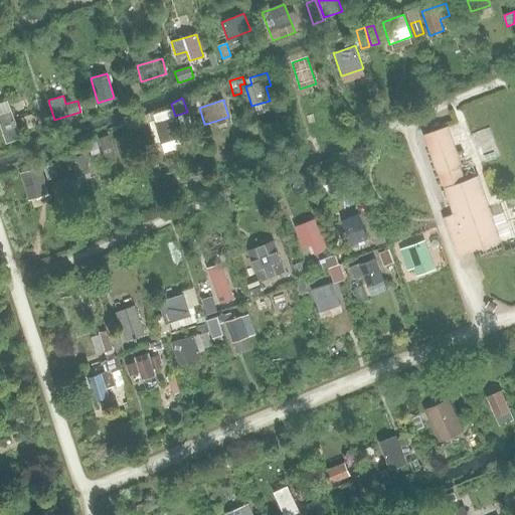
[(0,115),(0,125),(6,144),(21,139),(11,111),(0,115)]
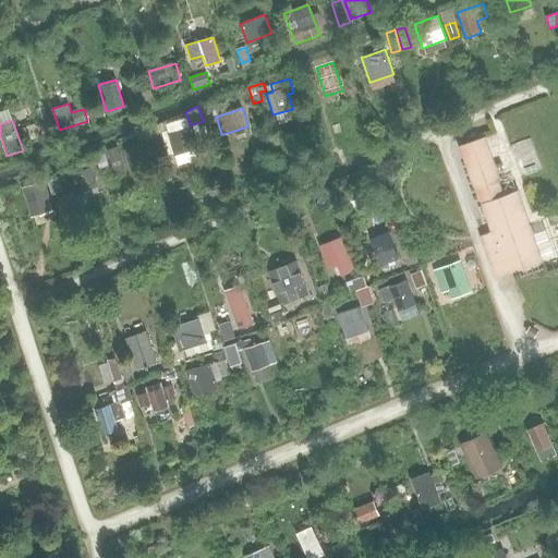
[(49,121),(39,123),(47,147),(57,144),(49,121)]
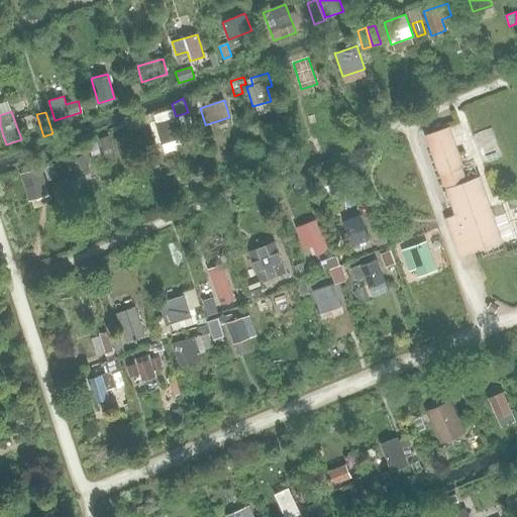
[(35,128),(31,116),(21,119),(25,132),(35,128)]
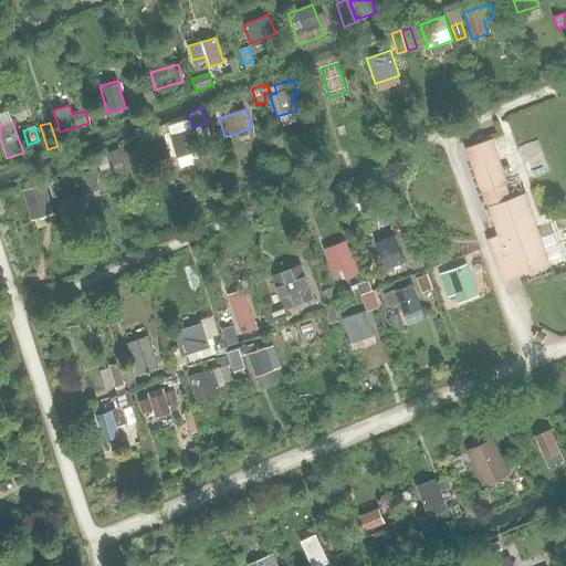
[(195,129),(170,136),(177,157),(201,150),(195,129)]
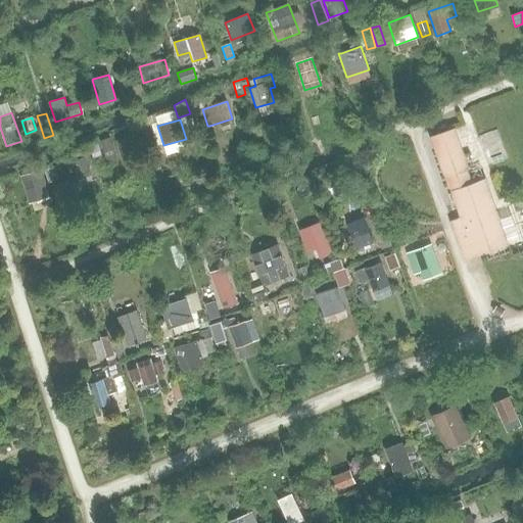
[(469,167),(456,129),(430,137),(443,176),(445,175),(467,168),(469,167)]
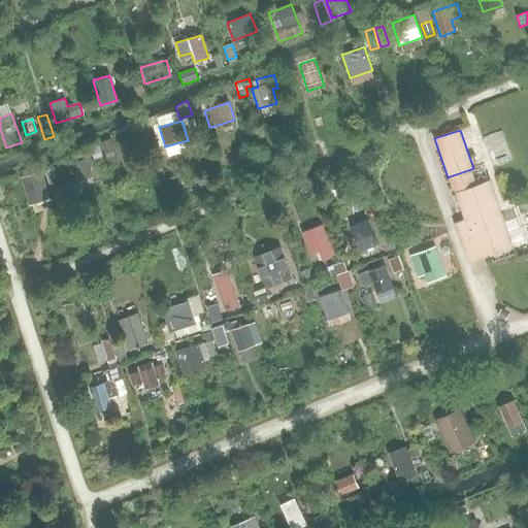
[(138,164),(131,139),(118,143),(126,168),(138,164)]
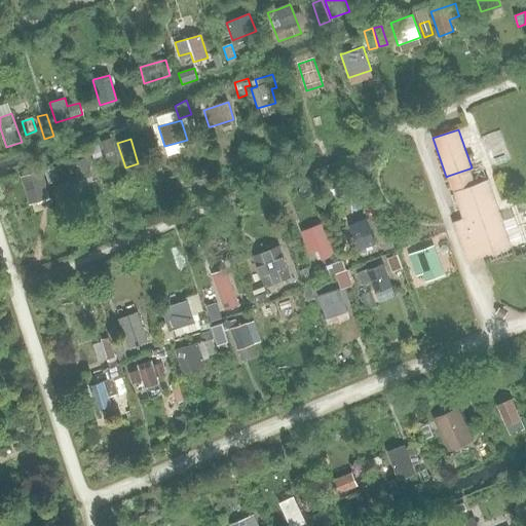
[(85,158),(67,164),(70,173),(74,172),(78,182),(91,177),(85,158)]
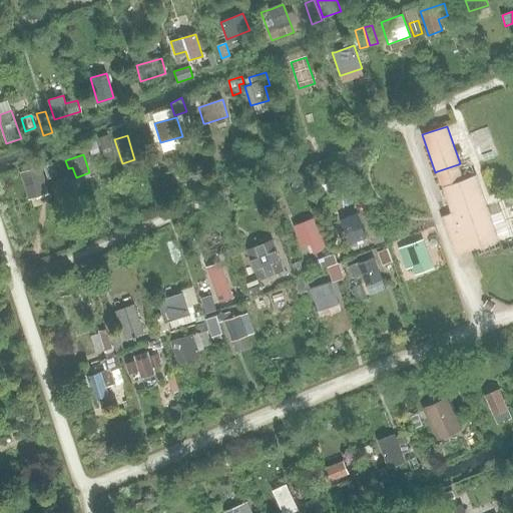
[(57,176),(54,164),(44,167),(48,178),(57,176)]
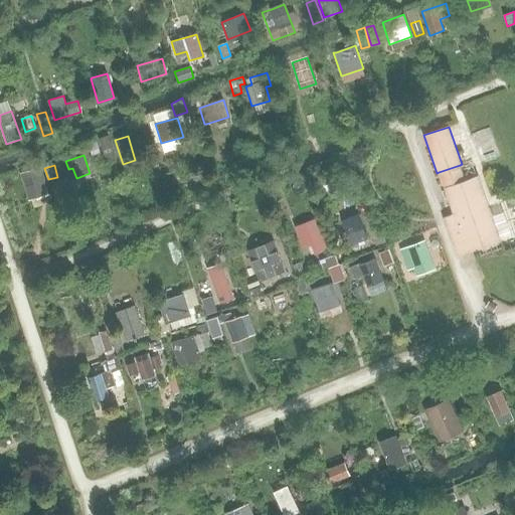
[(466,181),(460,165),(439,172),(454,215),(444,219),(457,256),(502,241),(479,176),(466,181)]
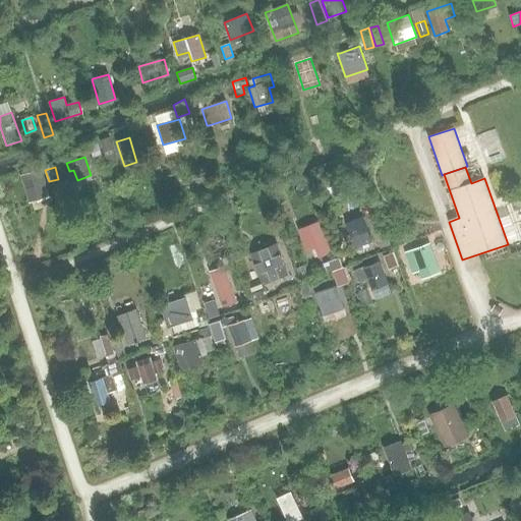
[(43,171),(20,177),(29,203),(50,196),(43,171)]
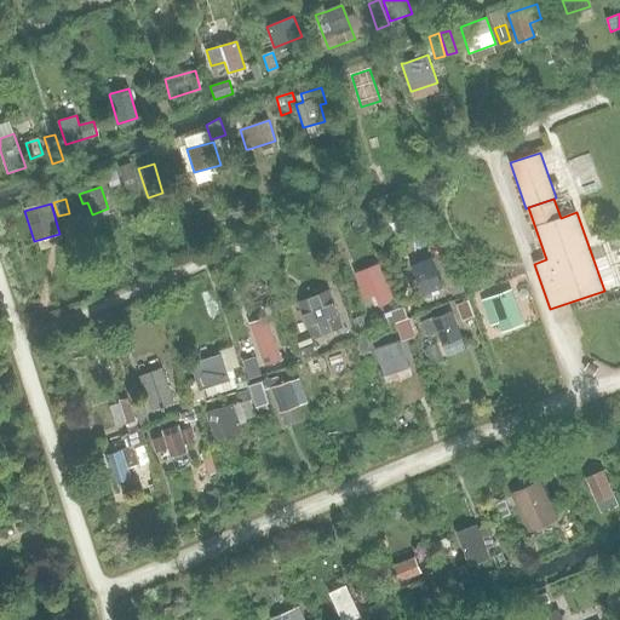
[(446,287),(432,254),(413,264),(425,296),(446,287)]
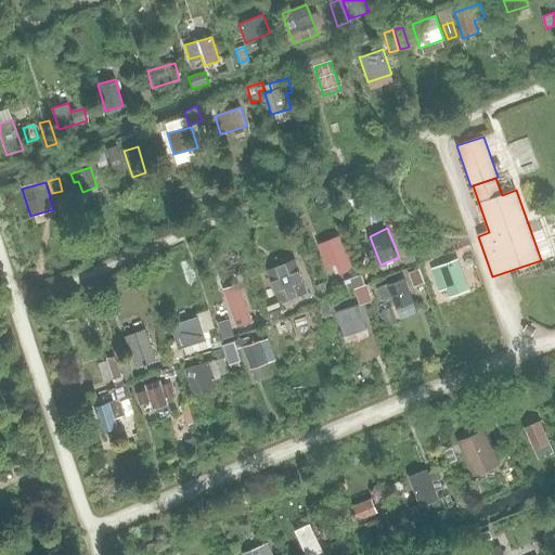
[(344,244),(321,254),(326,269),(336,266),(339,274),(353,268),(344,244)]
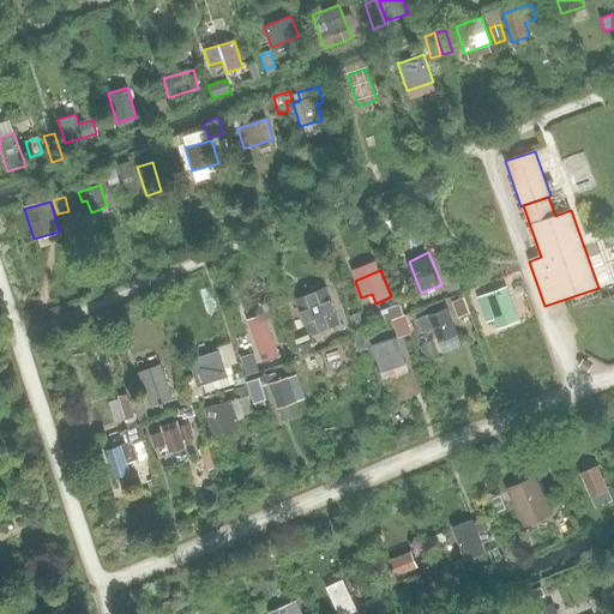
[(459,289),(455,274),(443,277),(447,293),(459,289)]
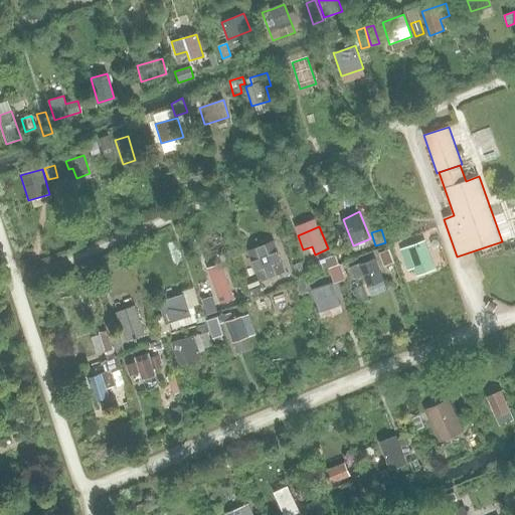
[(432,262),(424,241),(400,250),(407,270),(432,262)]
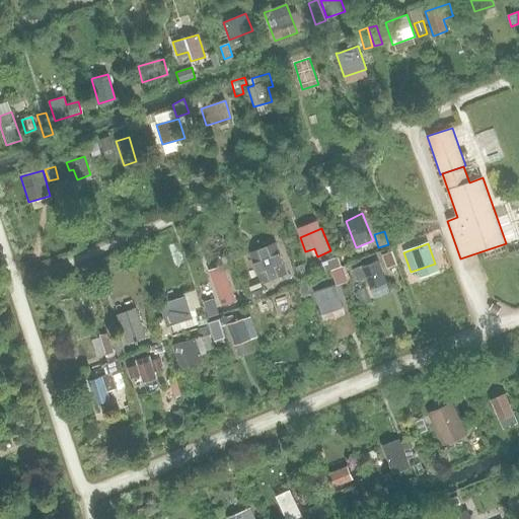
[(268,245),(256,250),(261,261),(253,264),(261,284),(287,274),(279,253),(272,256),(268,245)]
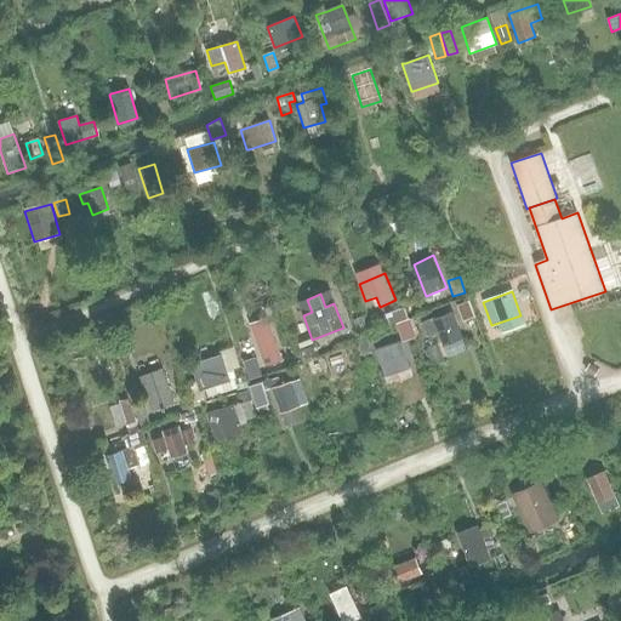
[(473,317),(468,302),(457,306),(462,320),(473,317)]
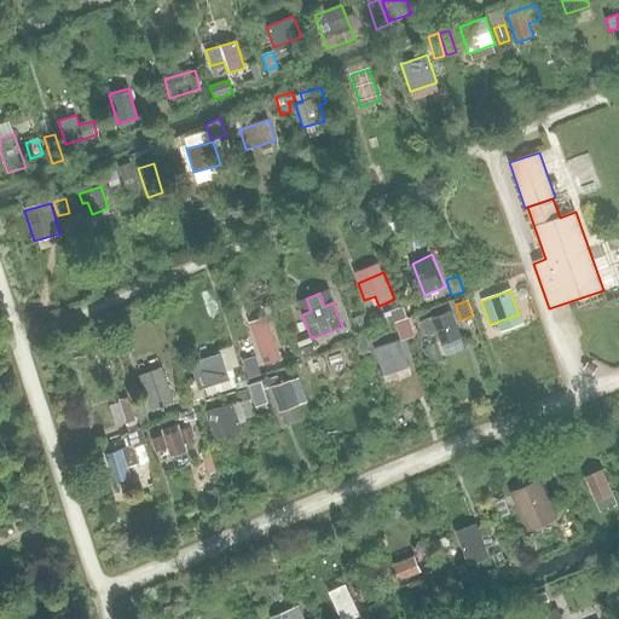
[(406,318),(403,307),(385,313),(389,324),(406,318)]
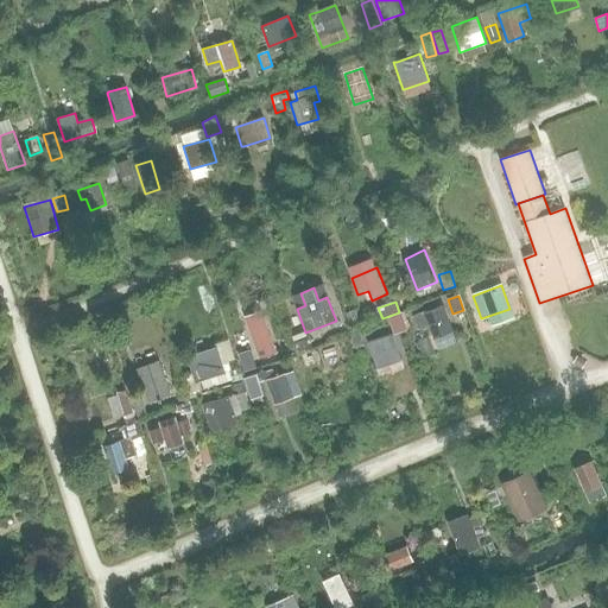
[(425,312),(413,316),(418,329),(429,324),(434,337),(451,331),(443,308),(425,314),(425,312)]
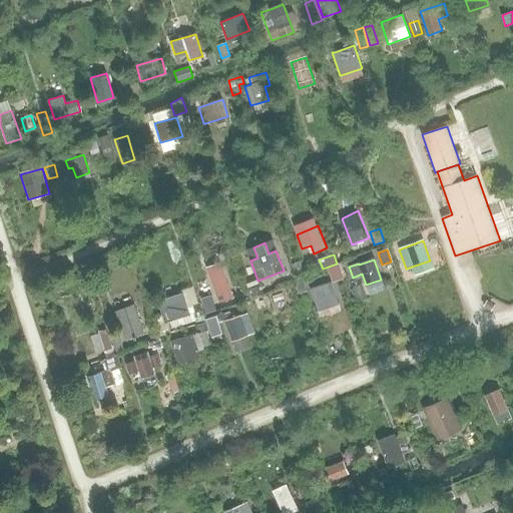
[(220,264),(207,268),(218,302),(231,298),(220,264)]
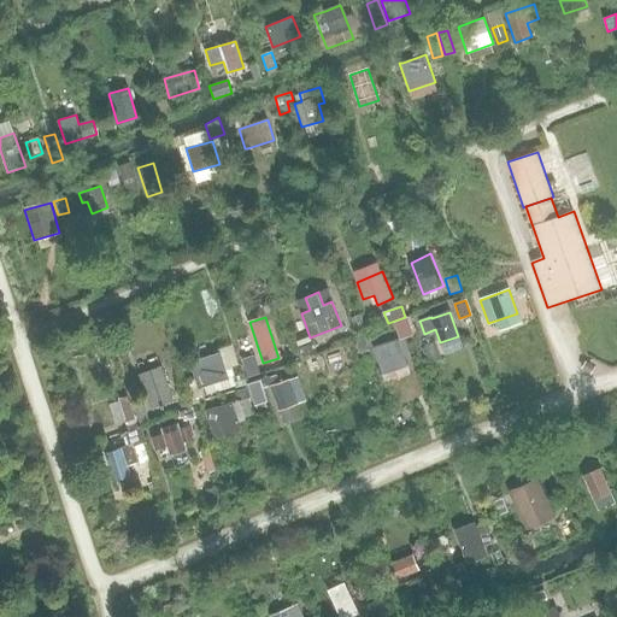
[(406,318),(394,322),(400,339),(412,335),(406,318)]
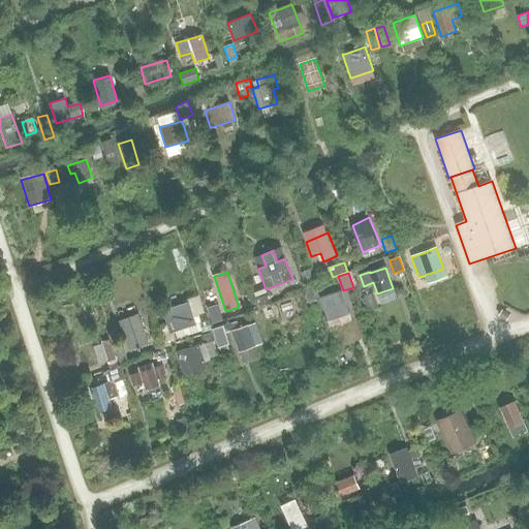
[(312,286),(304,289),(307,297),(314,293),(312,286)]
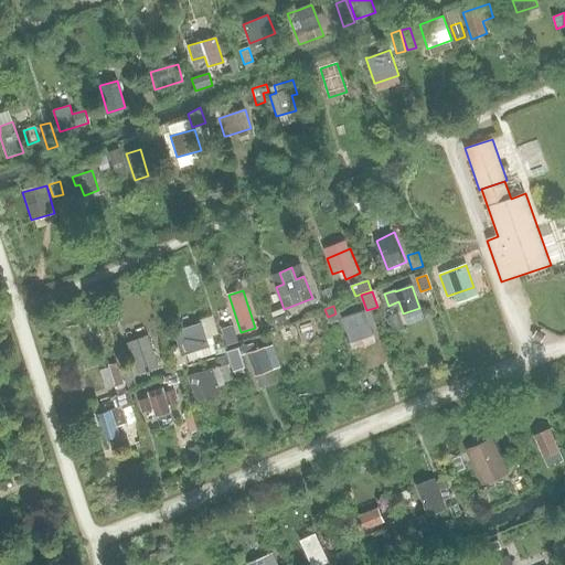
[(364,311),(342,318),(350,343),(372,336),(364,311)]
